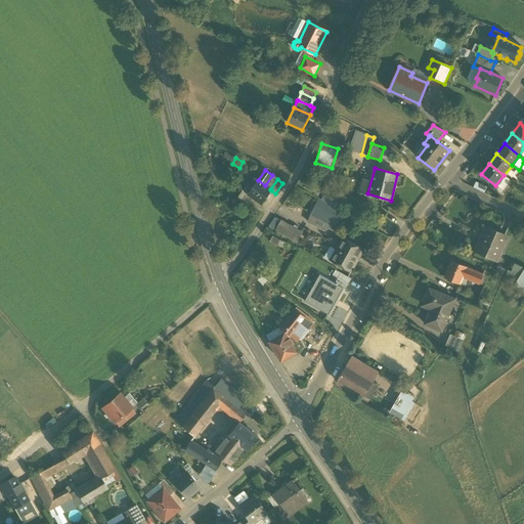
[(265,185),(258,180),(248,194),(261,205),(271,190),(271,189),(270,189),(265,185)]
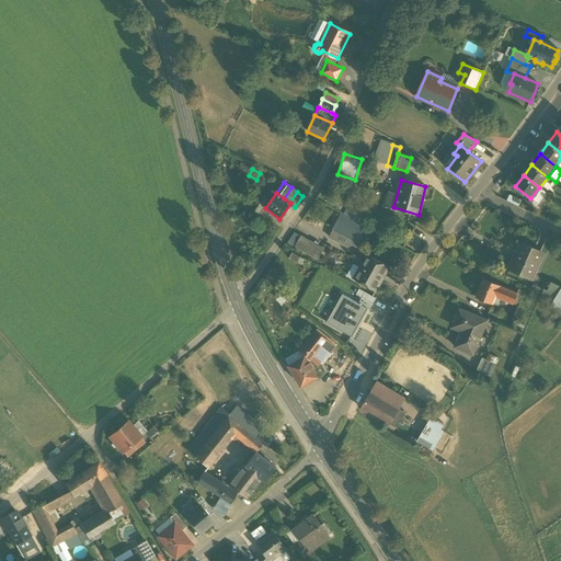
[(367,228),(341,215),(333,230),(352,239),(350,242),(357,247),(367,228)]
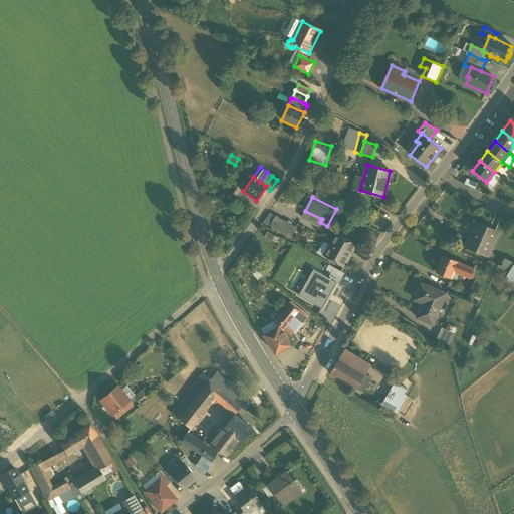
[(320,222),(322,219),(305,211),(301,218),(318,226),(320,222)]
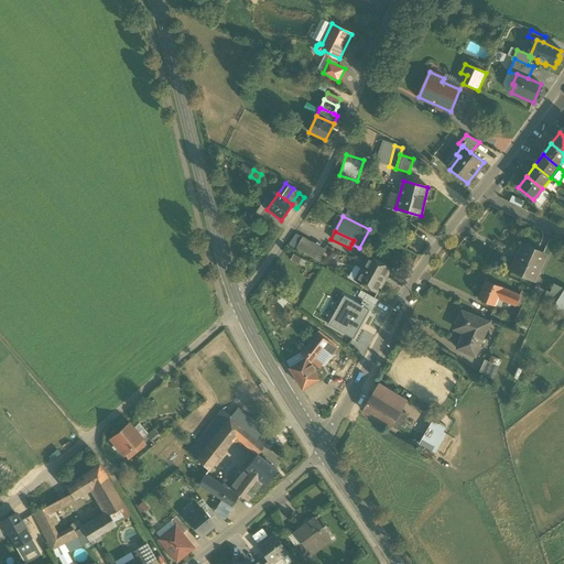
[(297,249),(320,261),(325,250),(303,238),(297,249)]
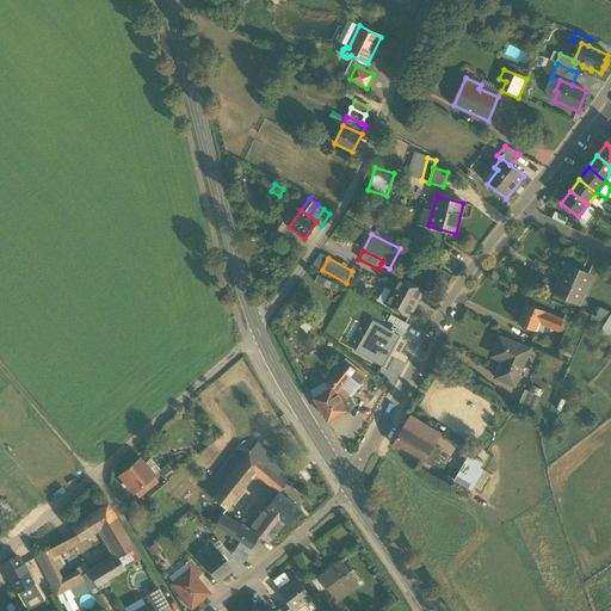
[(591,276),(568,265),(555,294),(578,303),(591,276)]
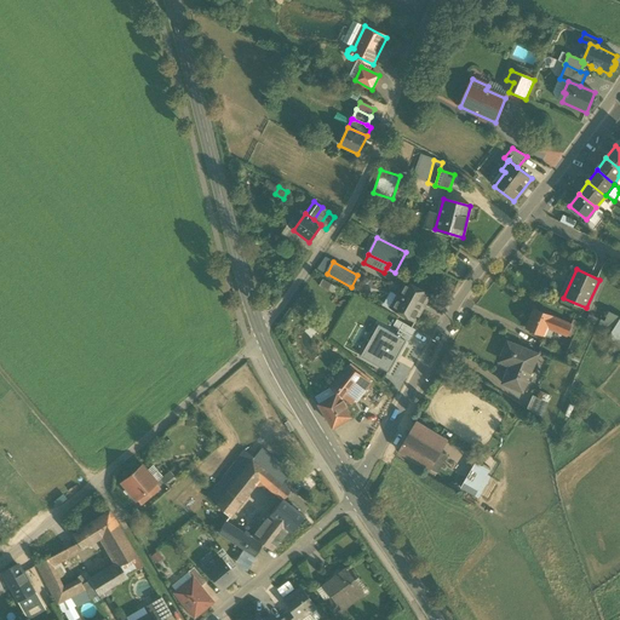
[(430,296),(406,282),(397,297),(400,298),(394,309),(415,322),(430,296)]
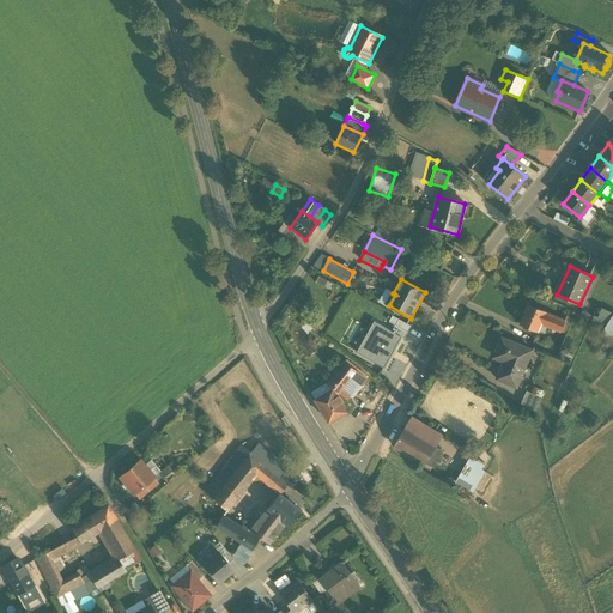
[(389,305),(395,295),(393,293),(387,290),(380,302),(388,307),(389,305)]
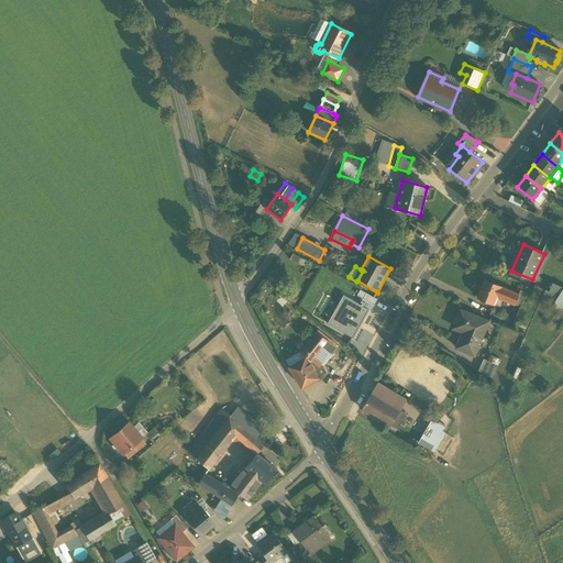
[(503,287),(485,280),(477,298),(485,301),(484,305),(489,307),(490,304),(495,306),(498,298),(503,288),(503,287)]
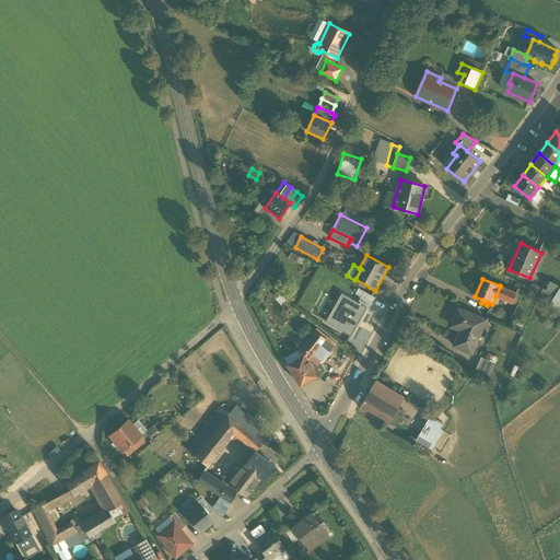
[(559,282),(551,279),(541,298),(559,306),(559,282)]
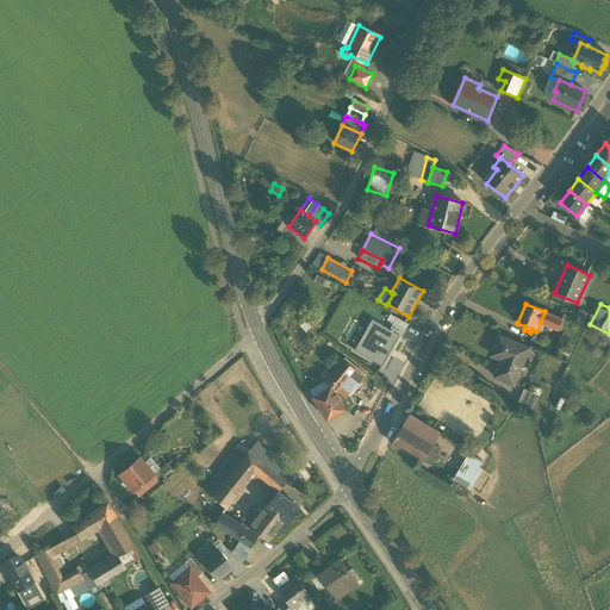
[(322,318),(316,312),(307,322),(315,328),(322,318)]
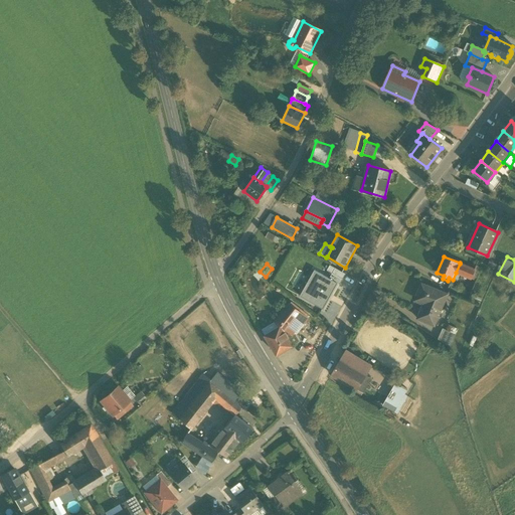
[(475,270),(460,264),(456,273),(461,275),(471,279),(475,270)]
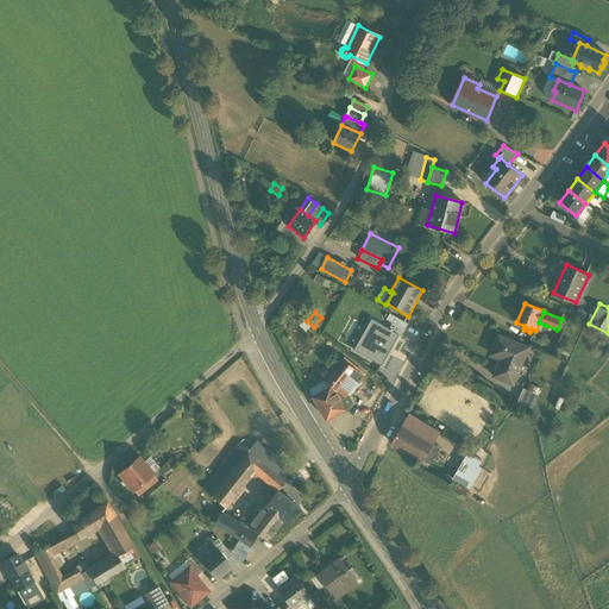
[(399,336),(371,321),(356,351),(383,365),(399,336)]
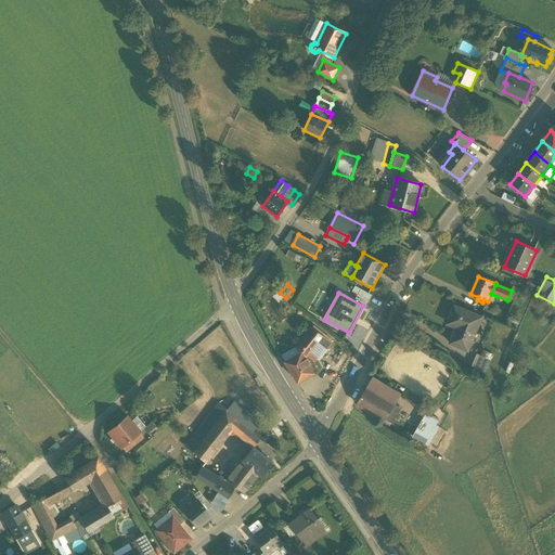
[(481,318),(454,307),(448,321),(457,325),(450,344),(460,348),(461,346),(469,349),(481,318)]
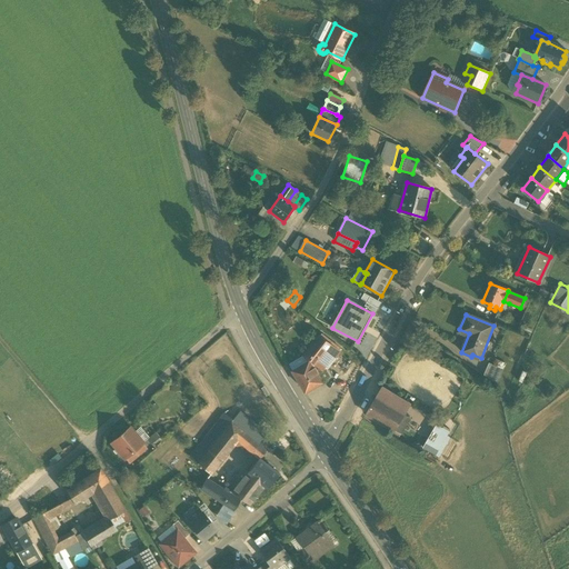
[(519,326),(496,316),(493,321),(517,331),(519,326)]
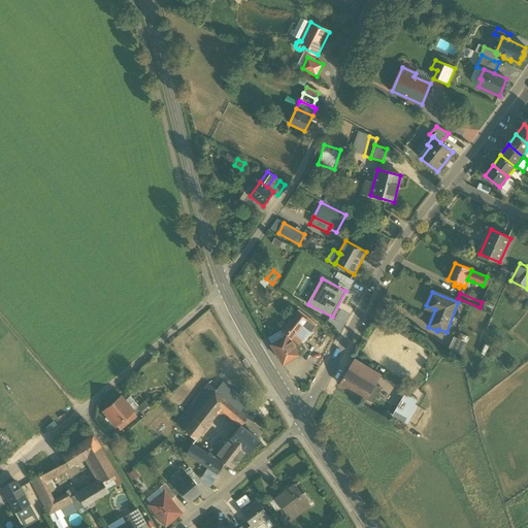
[(306,320),(296,311),(282,331),(288,335),(291,340),(295,334),(302,326),(306,320)]
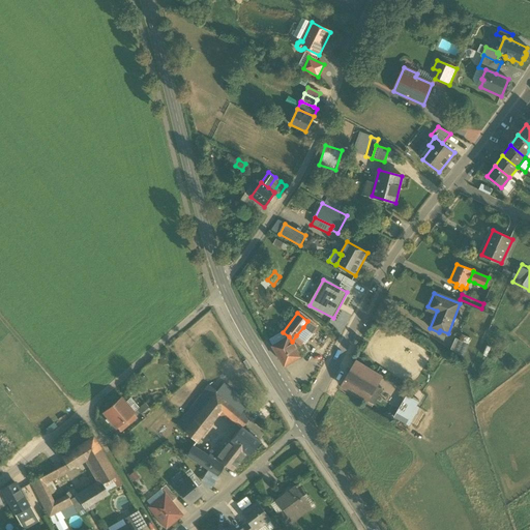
[(307,321),(303,327),(313,333),(317,328),(307,321)]
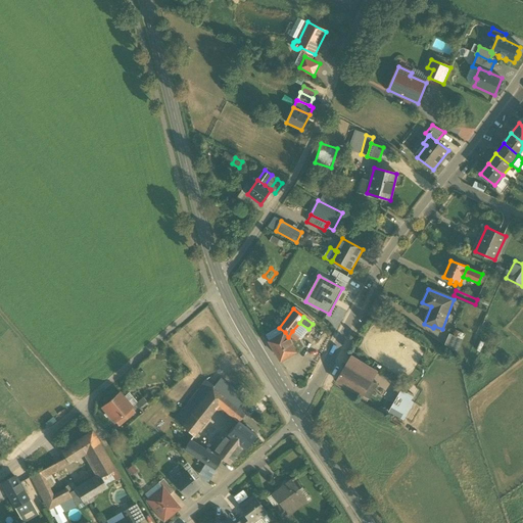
[(299,323),(292,331),(297,339),(300,338),(308,329),(299,323)]
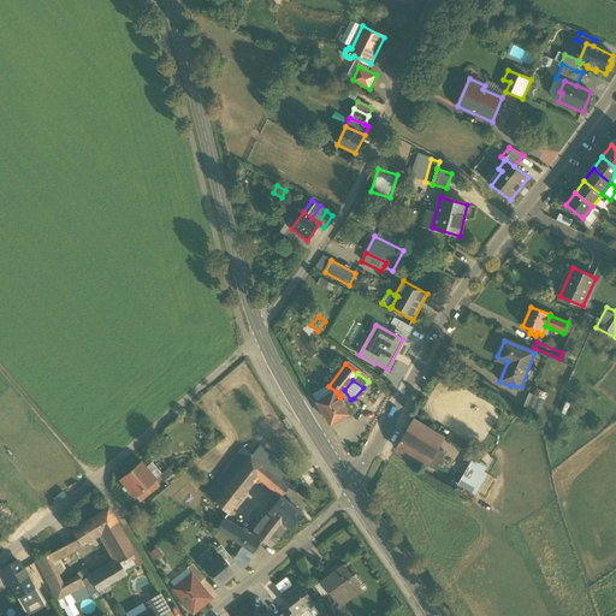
[(336,391),(318,401),(331,425),(349,414),(344,404),(350,401),(350,400),(344,390),(339,397),(336,391)]
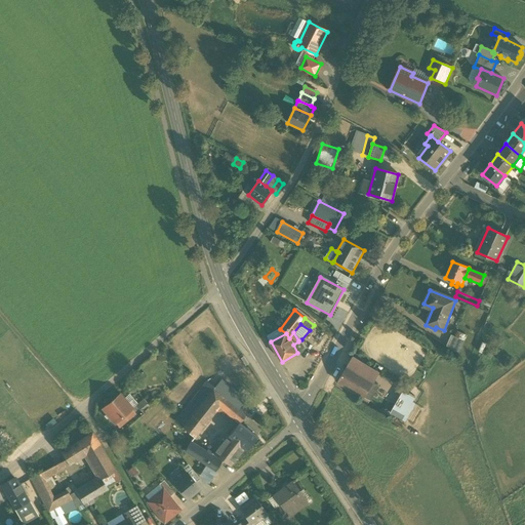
[(465,340),(454,336),(451,335),(446,346),(458,355),(465,340)]
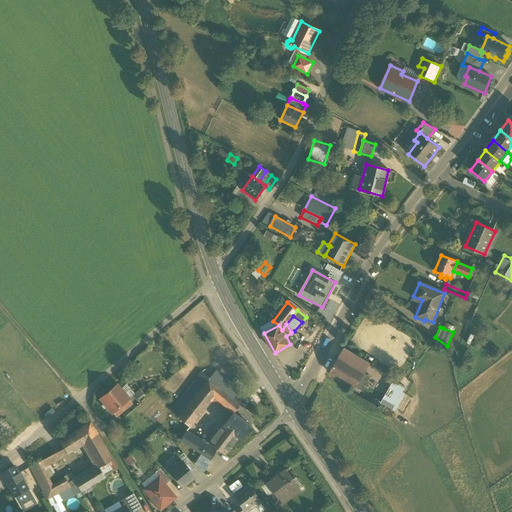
[(291,333),(286,336),(290,344),(299,339),(294,331),(291,332),(291,333)]
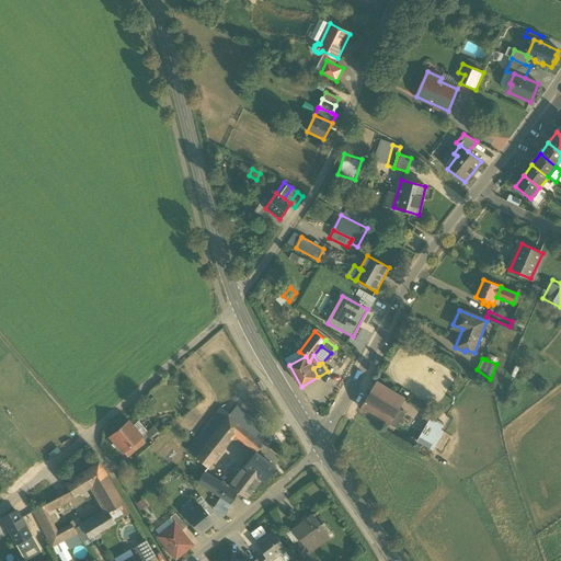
[(404,397),(378,381),(371,392),(397,409),(404,397)]
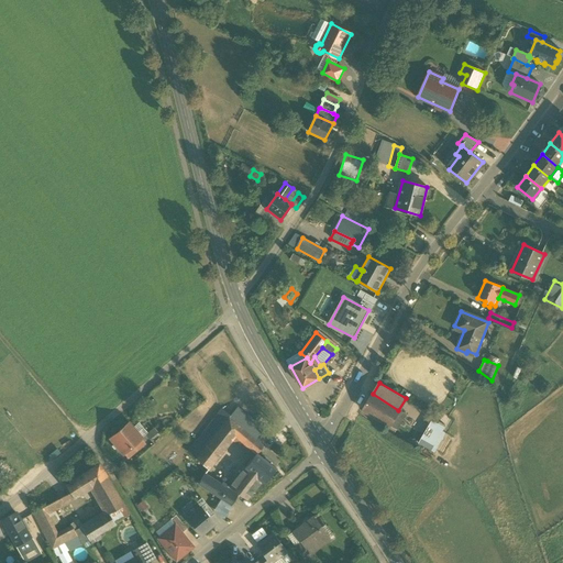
[(398,410),(373,394),(363,409),(388,426),(398,410)]
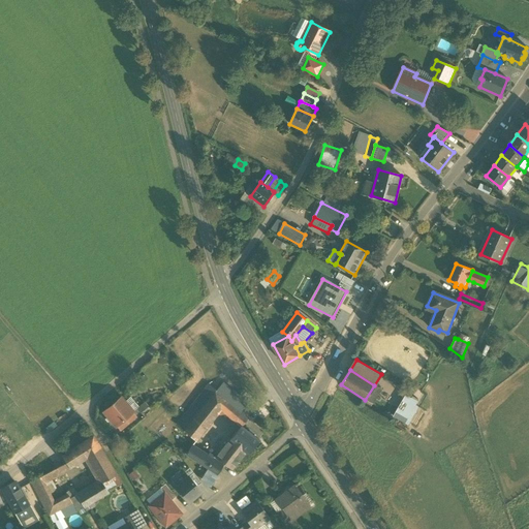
[(245,403),(222,383),(215,392),(227,402),(238,411),(245,403)]
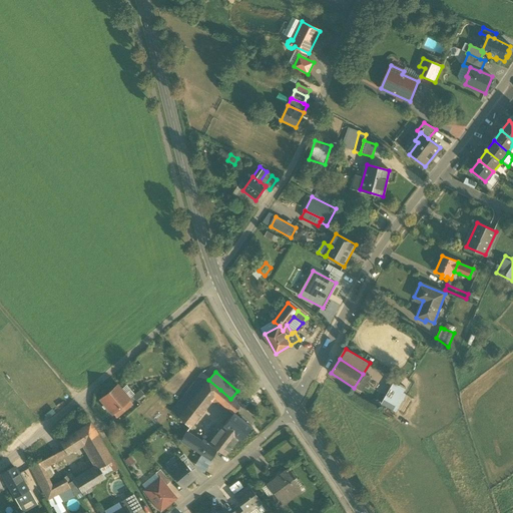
[(186,406),(183,410),(195,420),(213,398),(220,390),(208,380),(207,380),(186,406)]
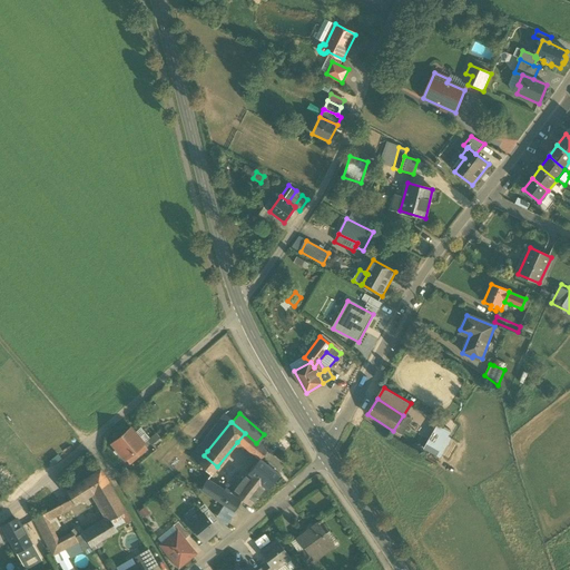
[(438,428),(429,441),(434,444),(443,431),(438,428)]
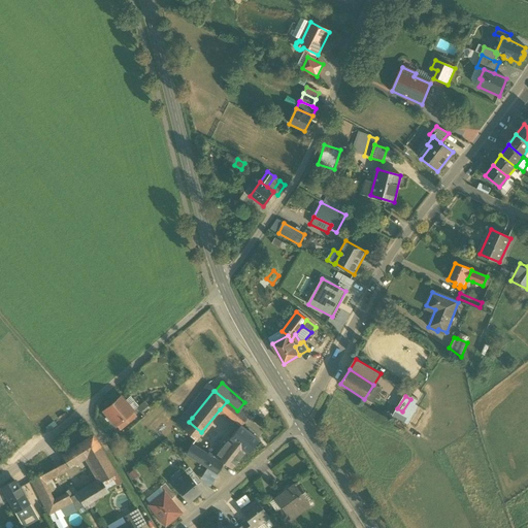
[(133,410),(121,397),(103,411),(116,426),(116,425),(132,411),(133,410)]
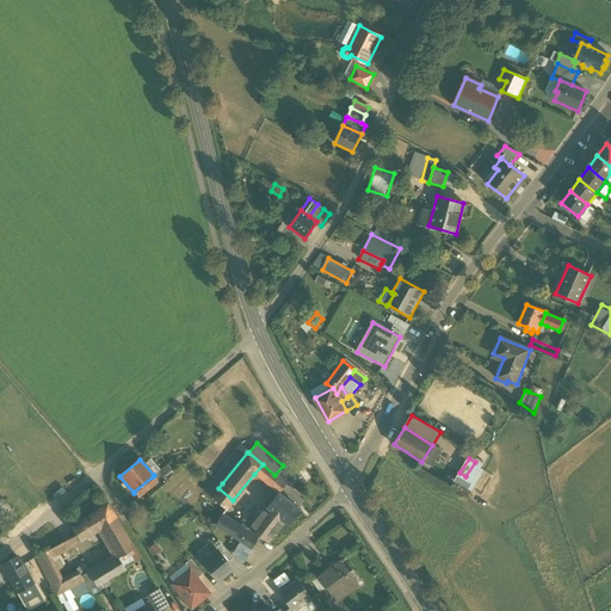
[(466,476),(460,473),(455,481),(467,488),(481,466),(475,462),(466,476)]
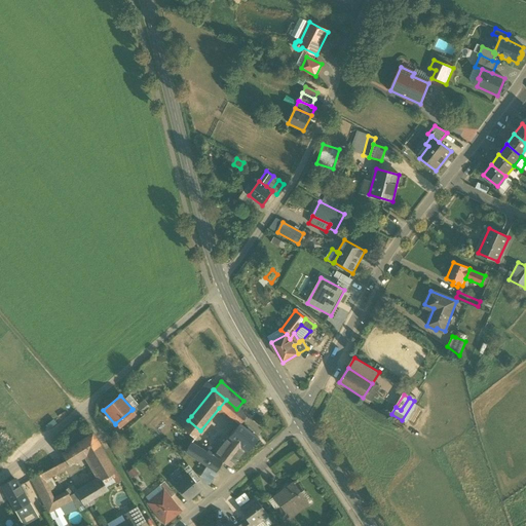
[(236,409),(226,400),(219,408),(231,418),(238,410),(236,409)]
